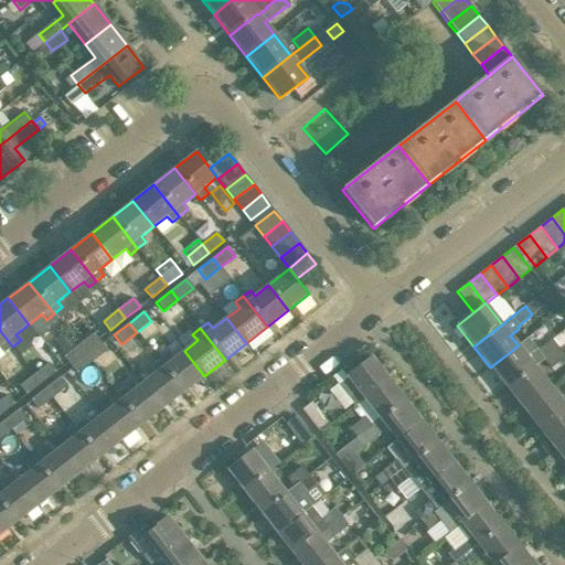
[(12,347),(0,331),(0,345),(4,352),(12,347)]
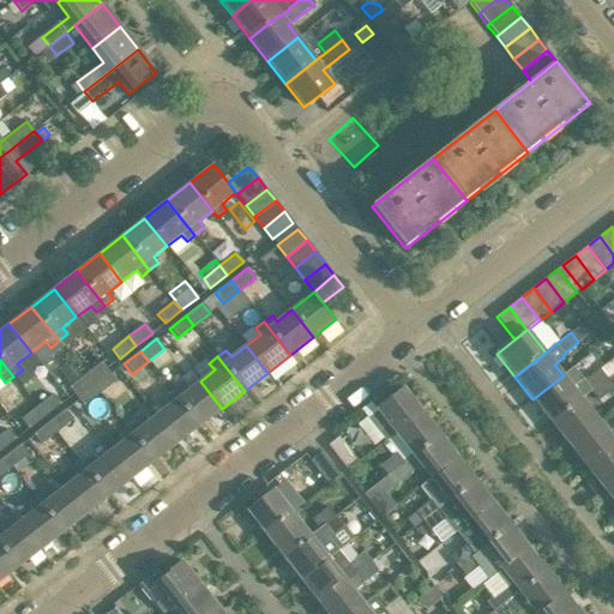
[(92,384),(109,372),(102,362),(85,374),(92,384)]
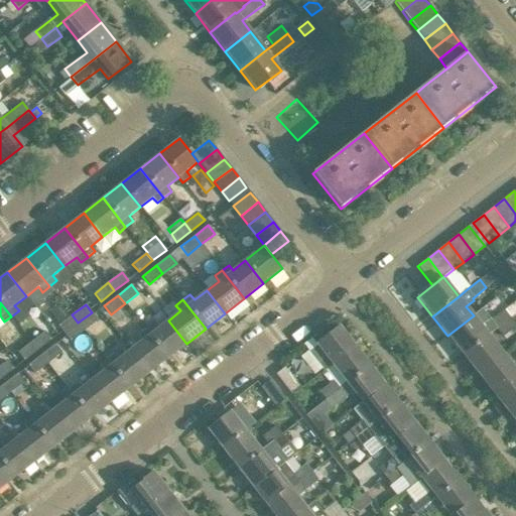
[(496,329),(510,318),(504,310),(490,320),(496,329)]
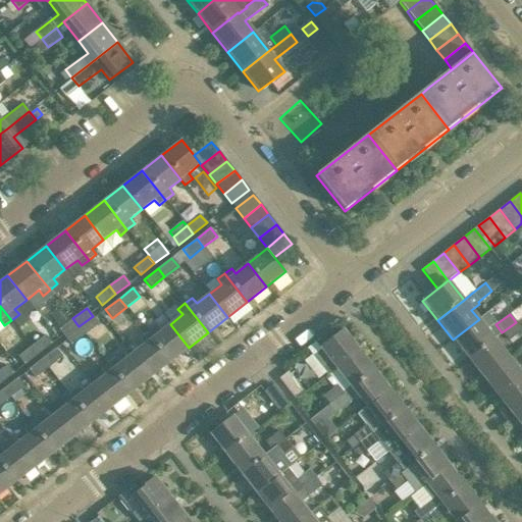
[(85,334),(86,334),(99,323),(93,316),(79,326),(85,334)]
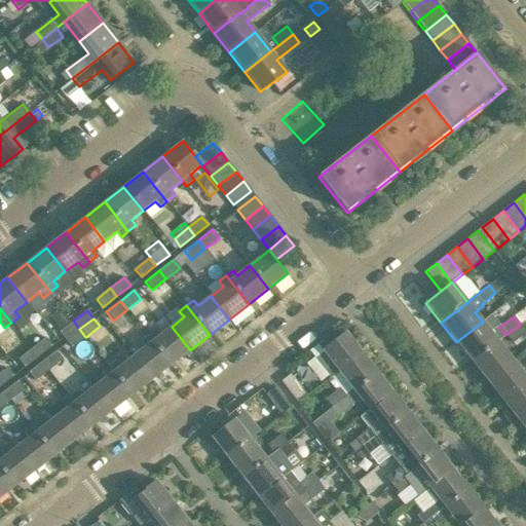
[(59,332),(64,337),(65,340),(79,329),(73,321),(59,332)]
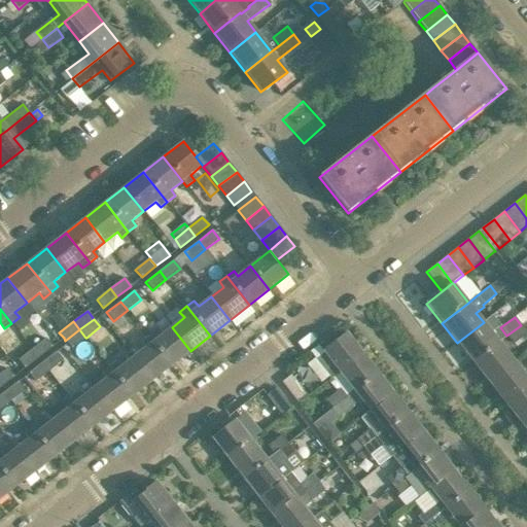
[(472,362),(499,343),(484,322),(457,343),(472,362)]
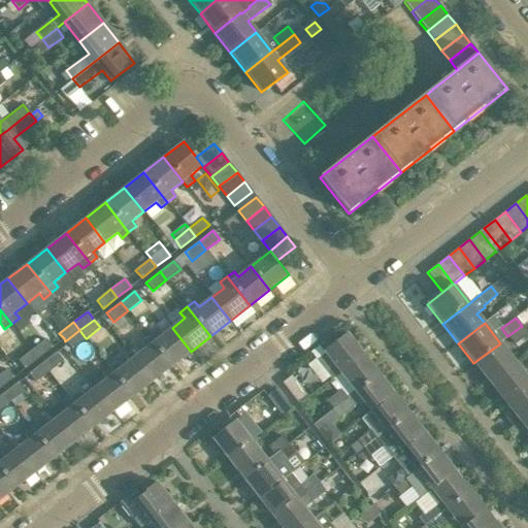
[(527,334),(527,333),(522,326),(507,336),(515,345),(527,334)]
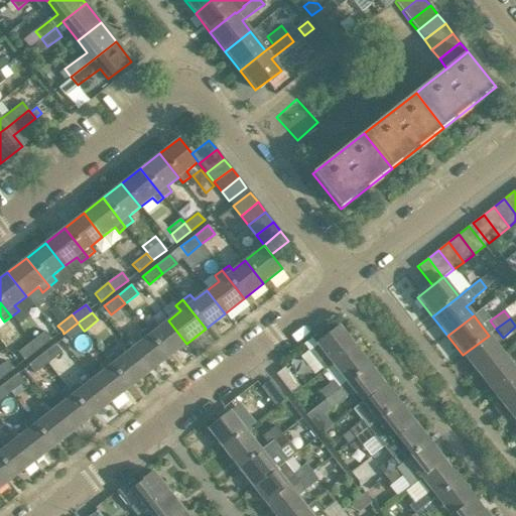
[(167,359),(186,344),(168,320),(156,330),(152,324),(145,330),(167,359)]
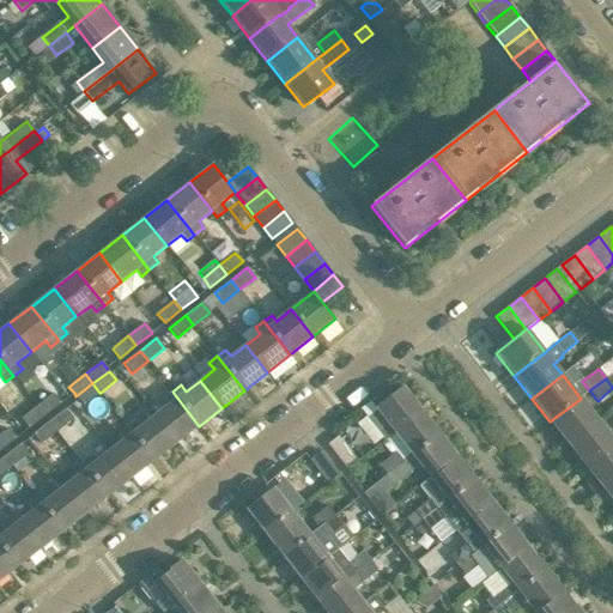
[(92,383),(76,396),(84,406),(99,393),(92,383)]
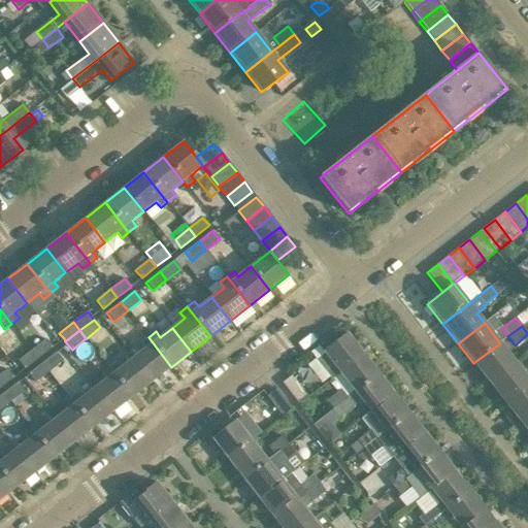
[(324,353),(339,373),(363,355),(348,335),(324,353)]
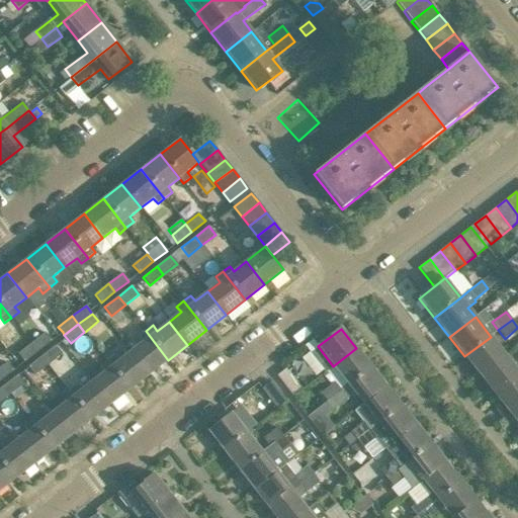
[(149,375),(168,360),(146,331),(138,336),(143,342),(131,351),(149,375)]
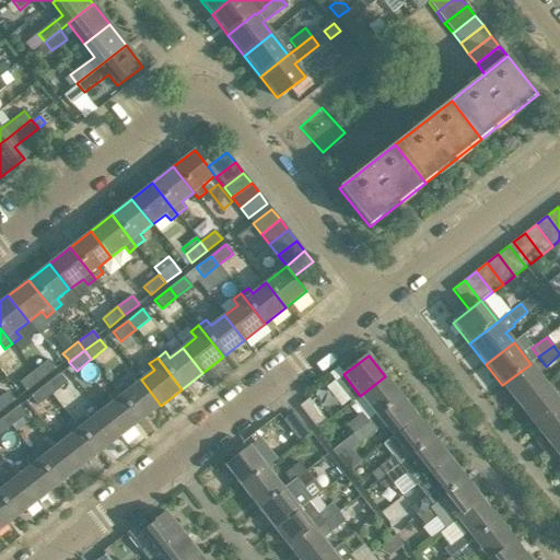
[(41,380),(56,369),(48,360),(34,371),(41,380)]
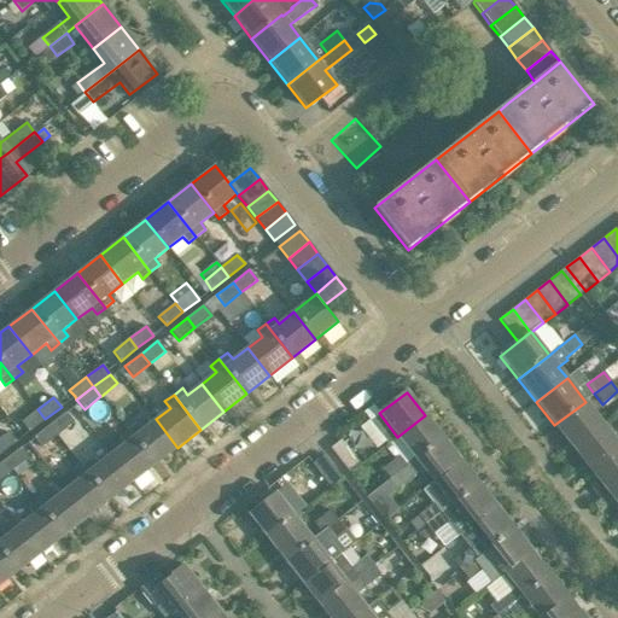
[(602,425),(586,402),(554,425),(572,448),(602,425)]
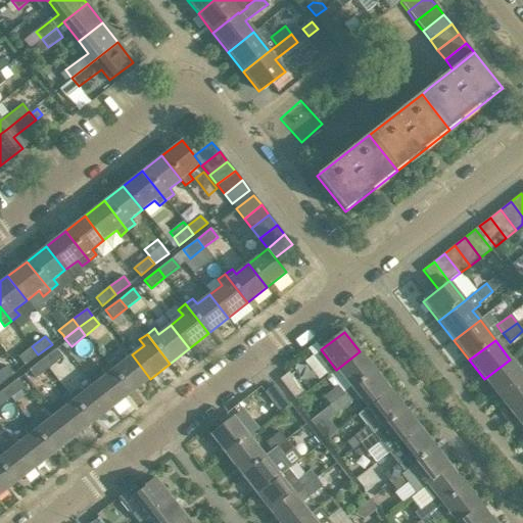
[(38,354),(32,346),(18,358),(25,366),(38,354)]
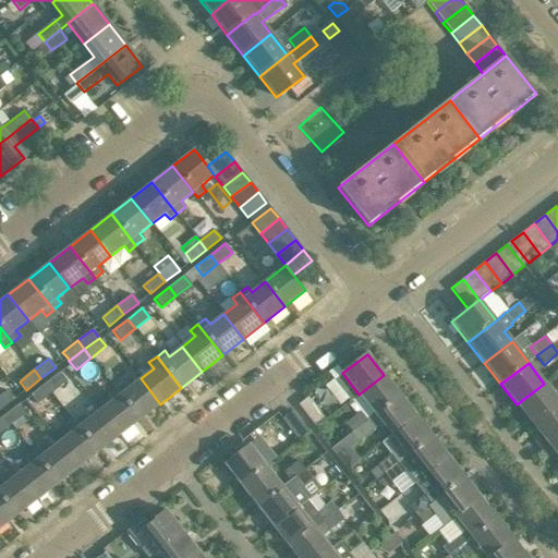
[(45,384),(52,392),(67,381),(59,373),(45,384)]
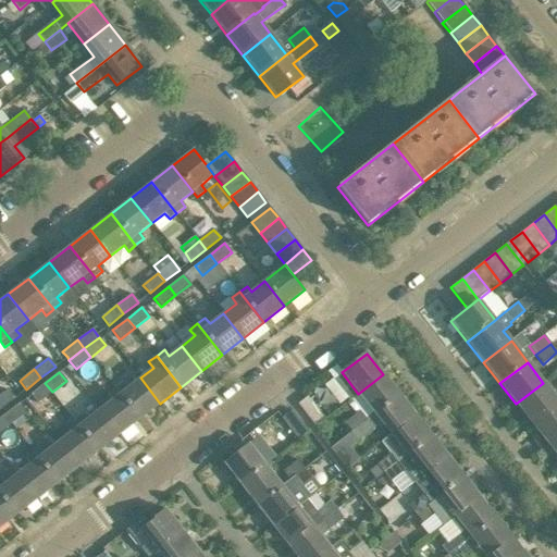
[(398,395),(383,374),(358,394),(374,413),(398,395)]
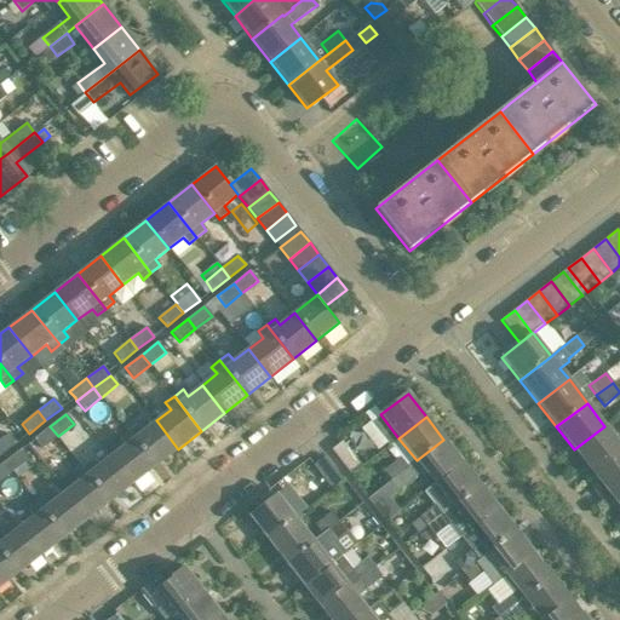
[(155,466),(178,449),(156,420),(142,431),(137,425),(128,432),(155,466)]
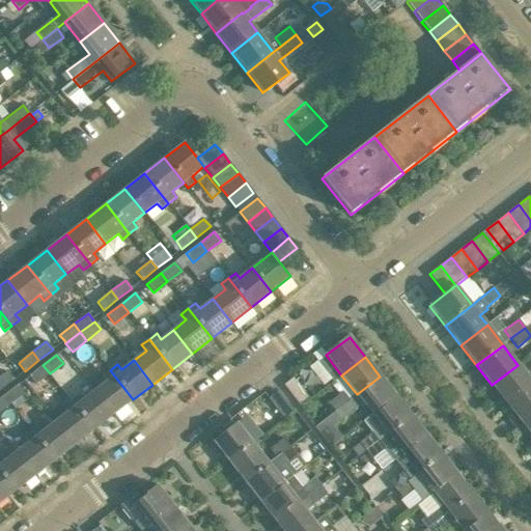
[(43,365),(29,375),(35,384),(50,373),(43,365)]
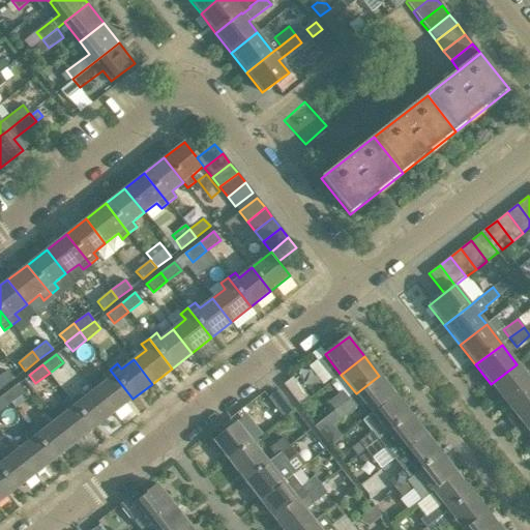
[(506,404),(529,385),(529,380),(517,364),(491,384),(506,404)]
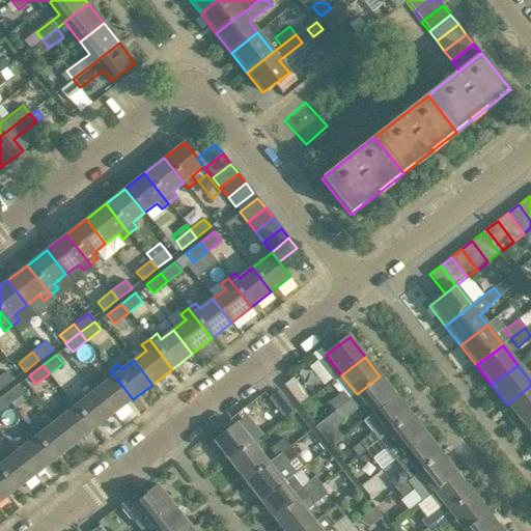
[(113,415),(133,399),(110,370),(103,375),(107,381),(94,391),(113,415)]
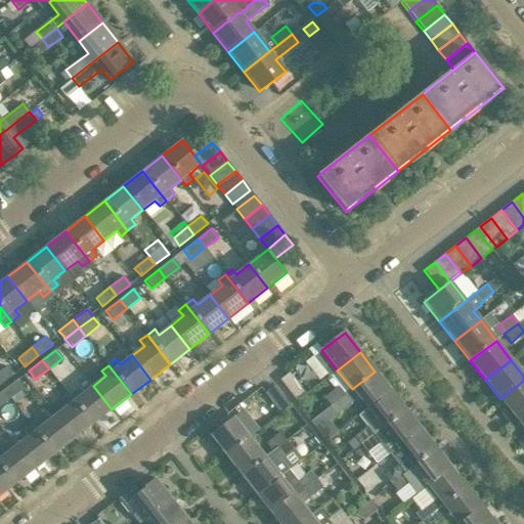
[(0,372),(0,385),(13,375),(7,366),(0,372)]
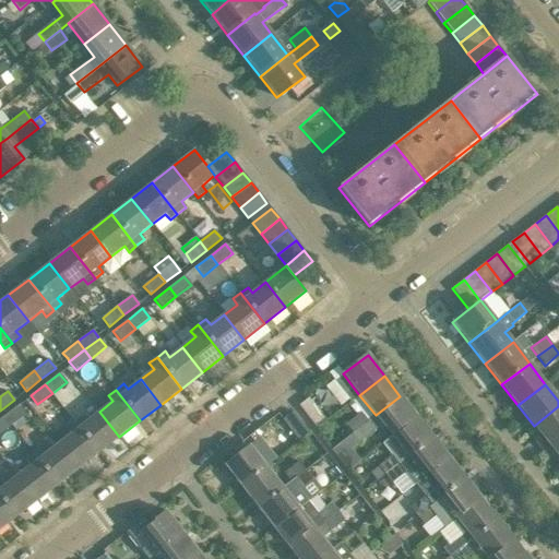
[(400,396),(376,415),(368,421),(353,433),(359,442),(382,424),(392,436),(416,417),(400,396)]
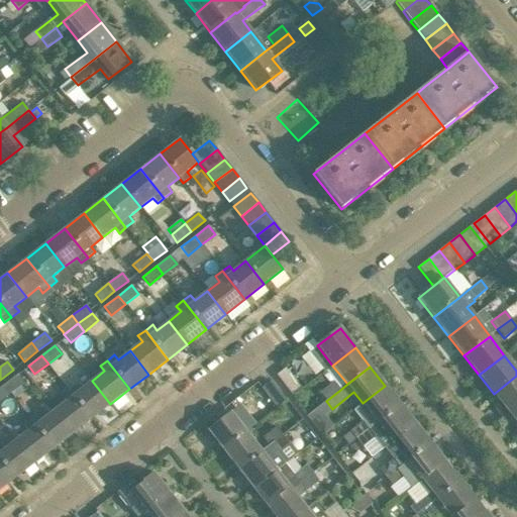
[(277,375),(292,395),(300,389),(285,369),(277,375)]
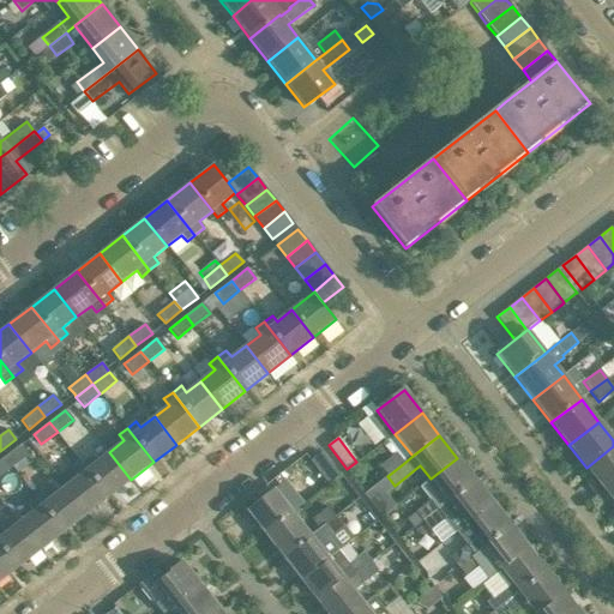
[(4,457),(12,467),(29,455),(20,445),(4,457)]
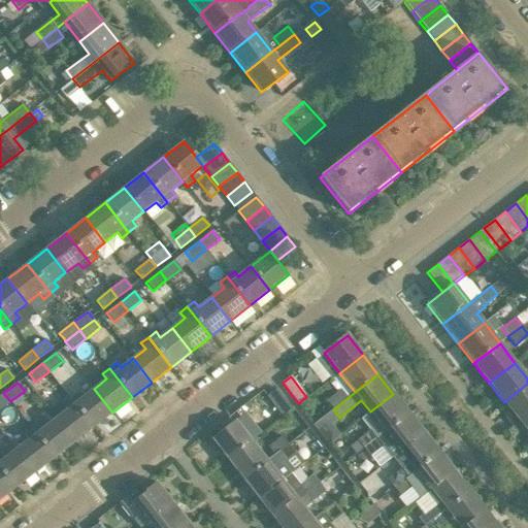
[(527,416),(527,384),(504,402),(520,422),(527,416)]
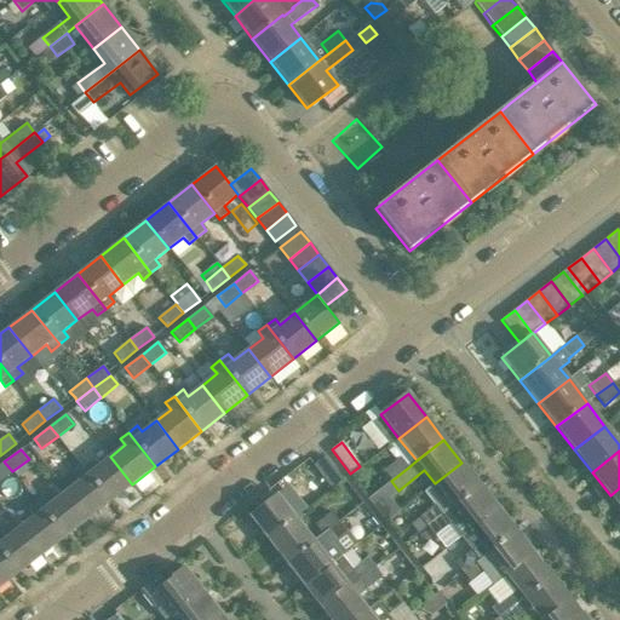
[(109,503),(132,484),(110,457),(96,468),(91,460),(82,468),(109,503)]
